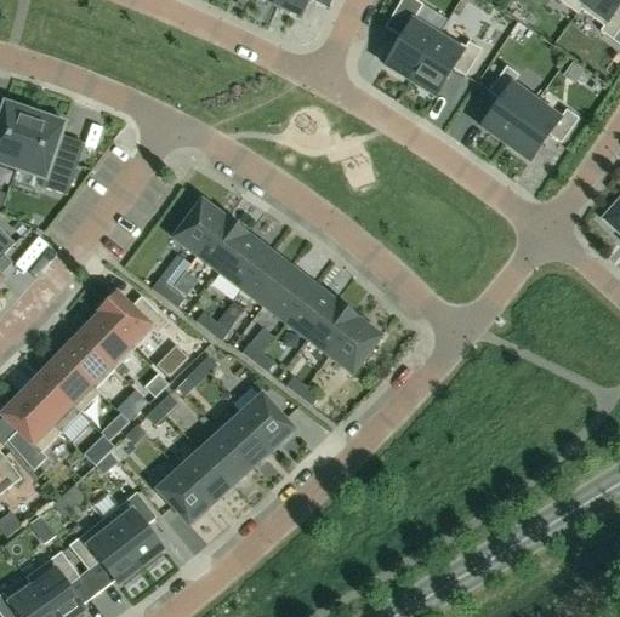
[(279,0),(277,6),(300,17),(308,0),(311,0),(328,9),(331,0),(279,0)]
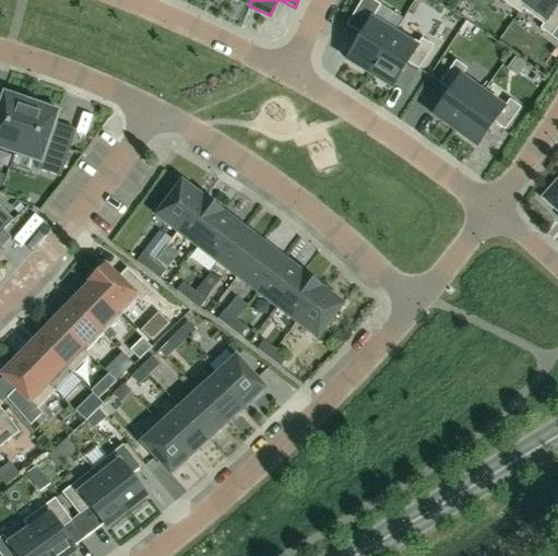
[(368,71),(392,32),(402,15),(376,0),(359,0),(346,24),(360,33),(345,57),(368,71)]
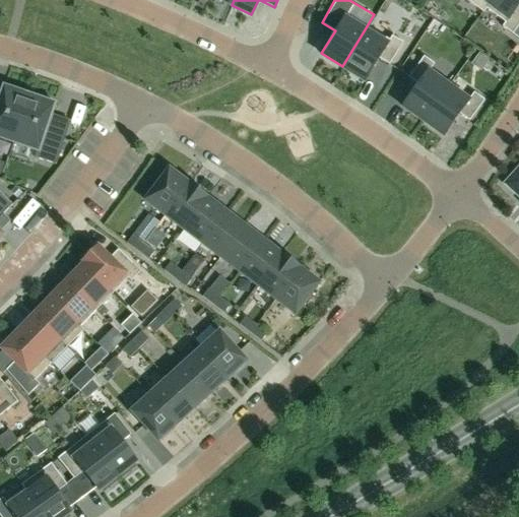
[(485,7),(490,0),(467,0),(482,10),(485,7)]
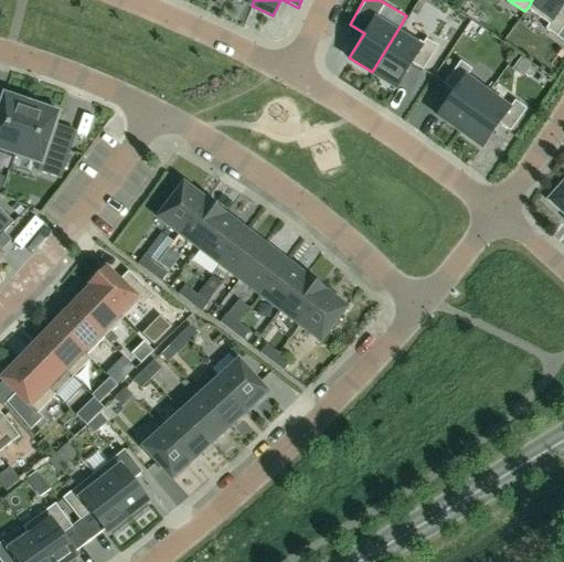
[(532,0),(528,8),(547,23),(544,27),(563,40),(563,6),(562,4),(563,1),(563,0),(532,0)]
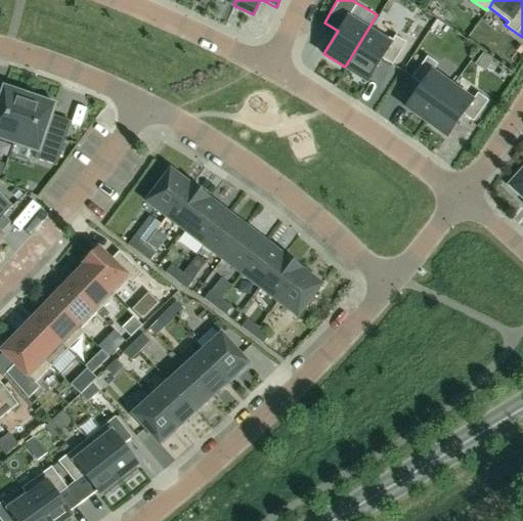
[(391,63),(405,41),(394,34),(389,42),(367,30),(345,67),(366,81),(381,57),(391,63)]
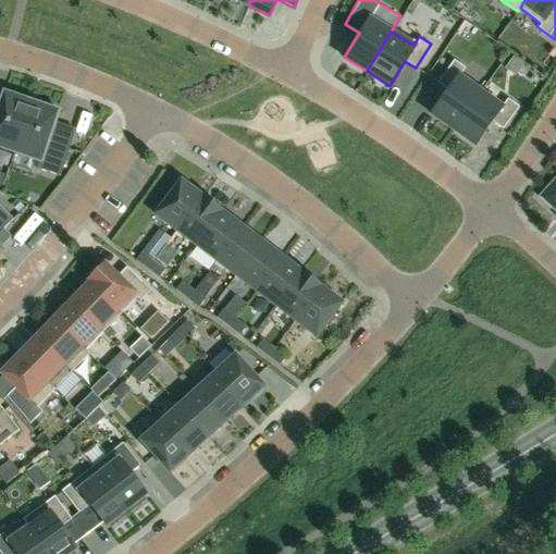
[(452,128),(480,90),(458,75),(465,66),(453,58),(436,81),(447,88),(430,112),(452,128)]
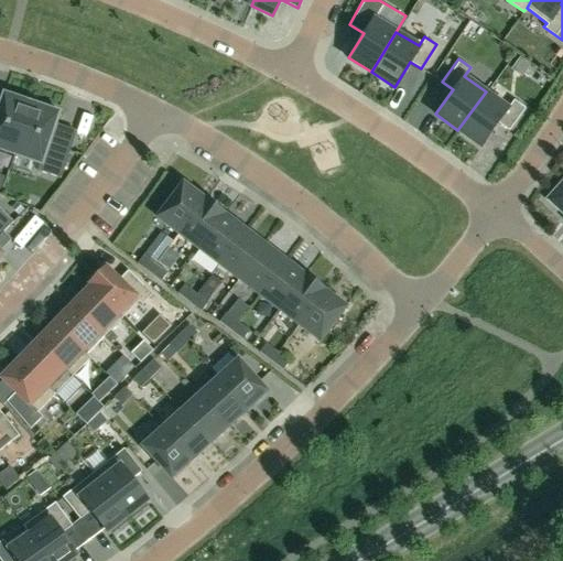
[(0,147),(13,152),(31,103),(22,99),(24,95),(9,90),(8,94),(4,93),(0,105),(0,147)]
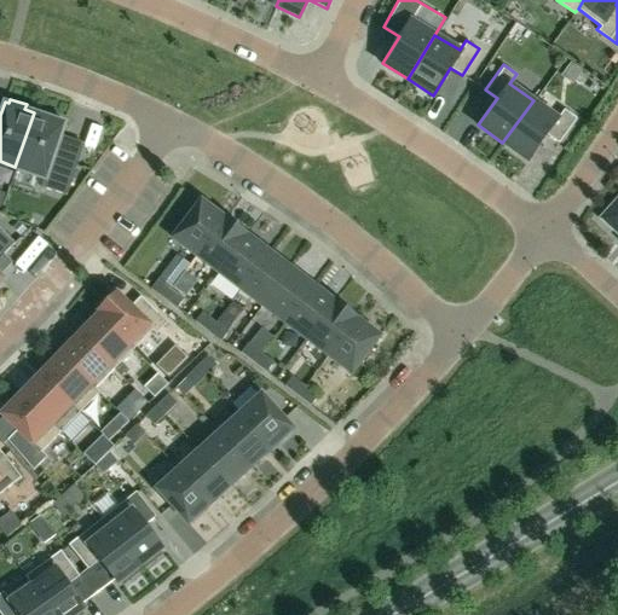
[(558,141),(576,116),(564,108),(556,117),(533,100),(503,143),(527,160),(546,133),(558,141)]
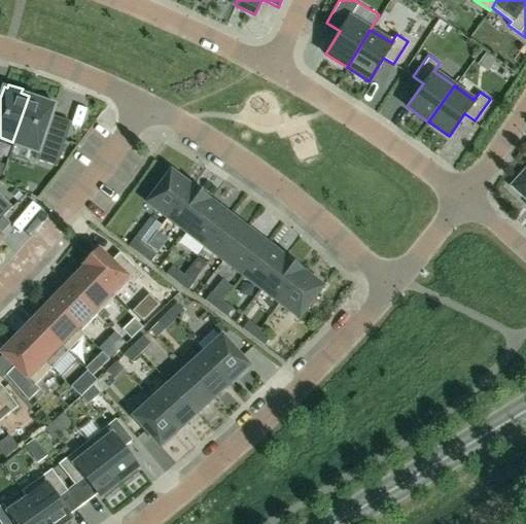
[(37,98),(29,96),(12,142),(36,150),(34,158),(56,165),(65,137),(50,132),(53,126),(47,124),(54,104),(50,103),(51,99),(38,94),(37,98)]
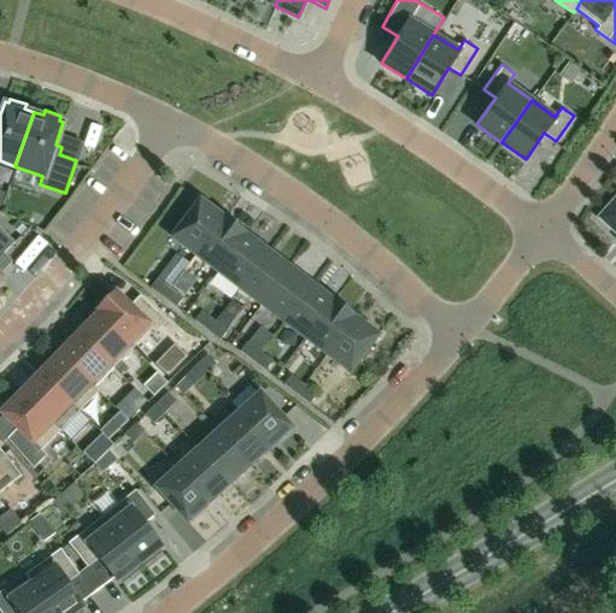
[(615,195),(598,216),(615,231),(615,195)]
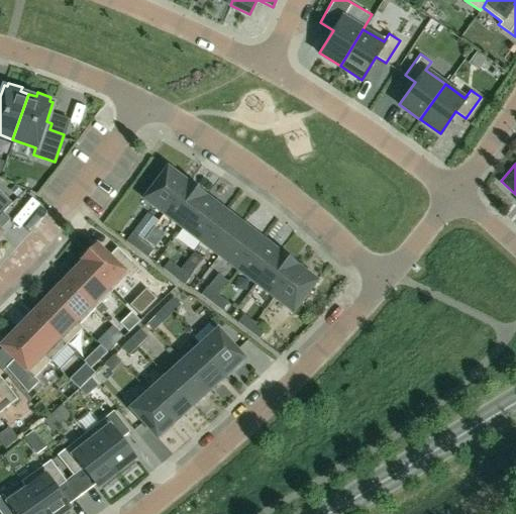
[(164,211),(187,181),(168,167),(144,197),(164,211)]
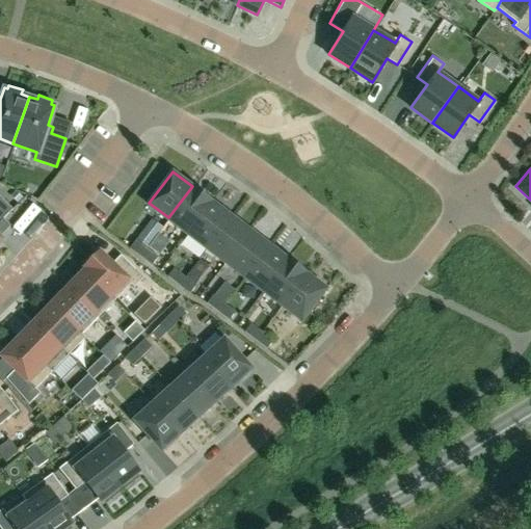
[(168,217),(186,232),(211,201),(192,186),(168,217)]
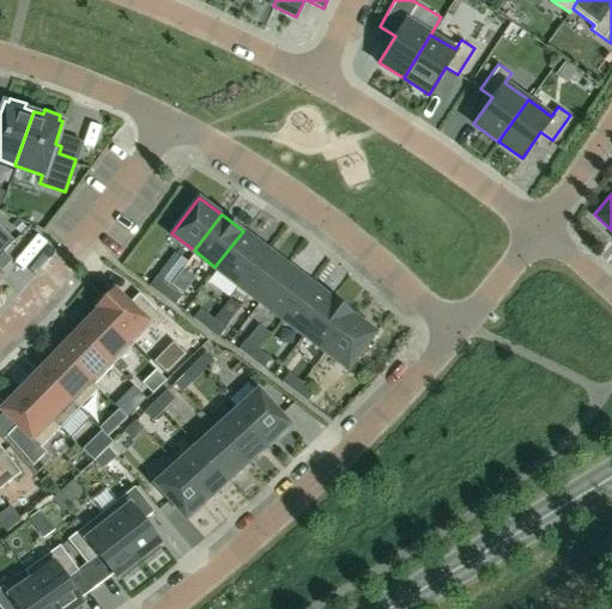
[(16,215),(8,223),(18,232),(25,225),(16,215)]
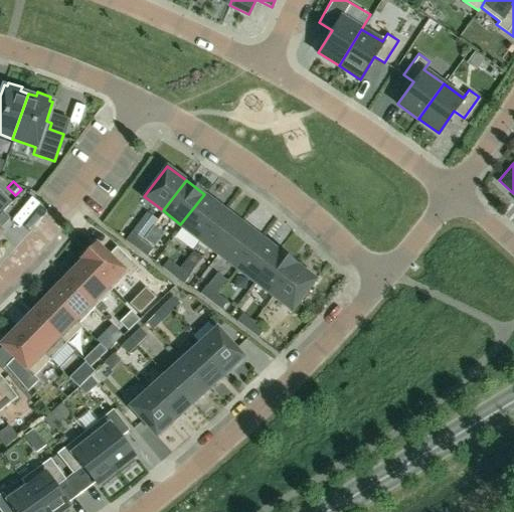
[(0,211),(11,201),(0,189),(0,231),(1,230),(0,229),(0,211)]
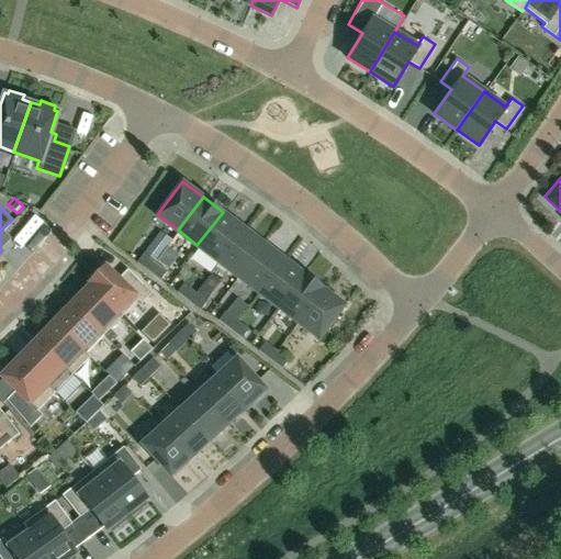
[(197,245),(217,260),(243,227),(223,212),(197,245)]
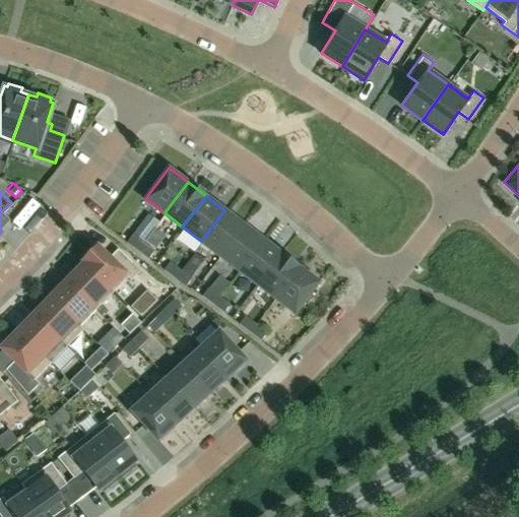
[(201,241),(219,255),(243,224),(224,210),(201,241)]
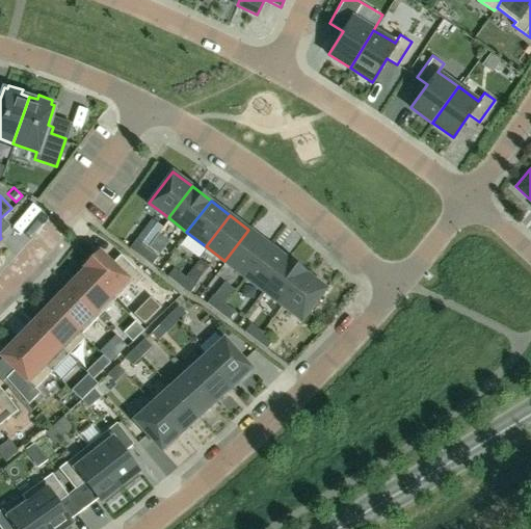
[(144,226),(135,238),(147,246),(155,235),(144,226)]
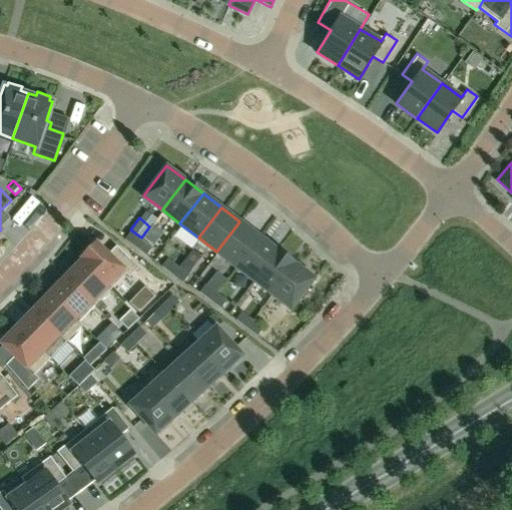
[(216,251),(234,266),(258,235),(239,221),(216,251)]
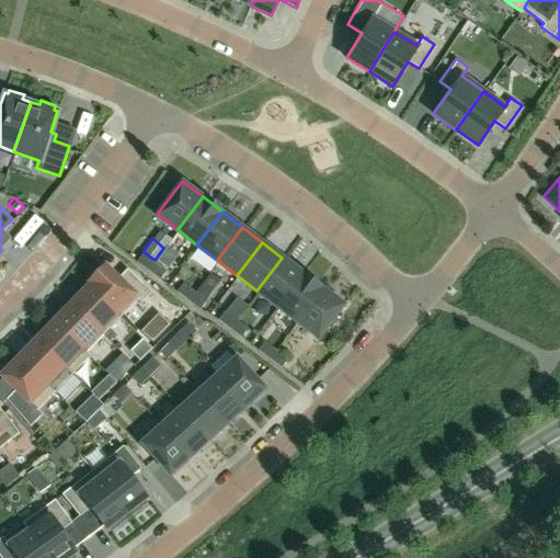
[(136,260),(148,269),(155,260),(143,251),(136,260)]
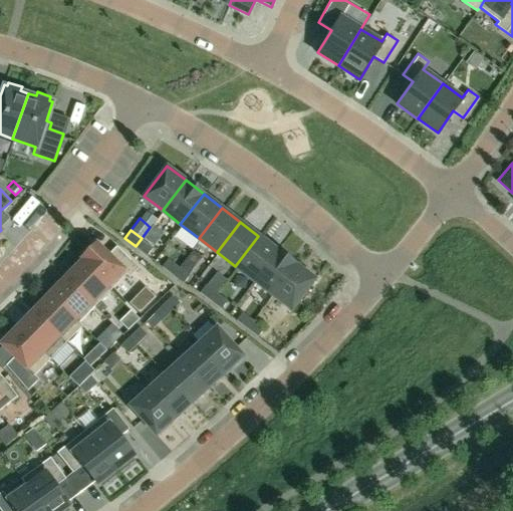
[(235,266),(254,280),(277,249),(258,236),(235,266)]
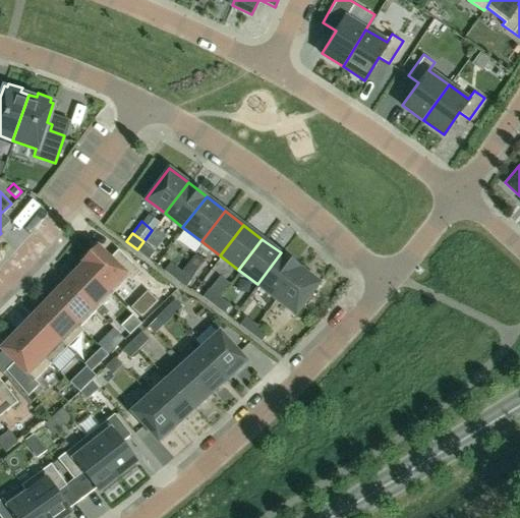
[(154,249),(143,241),(137,249),(148,257),(154,249)]
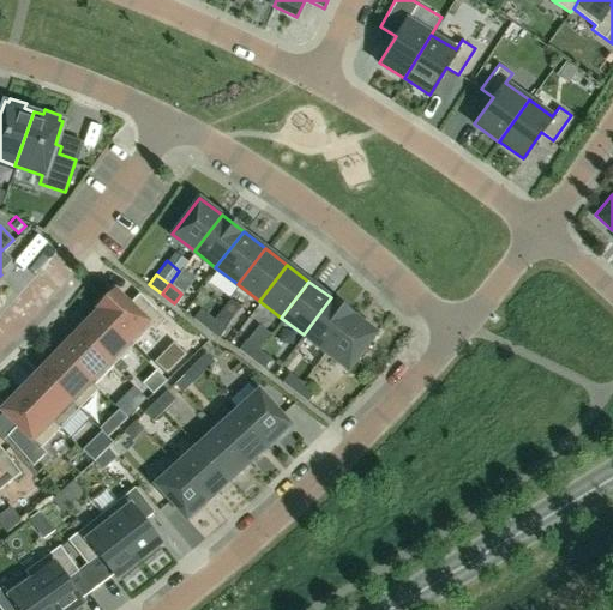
[(133,307),(114,289),(97,307),(98,308),(133,342),(150,325),(154,330),(166,318),(143,296),(133,307)]
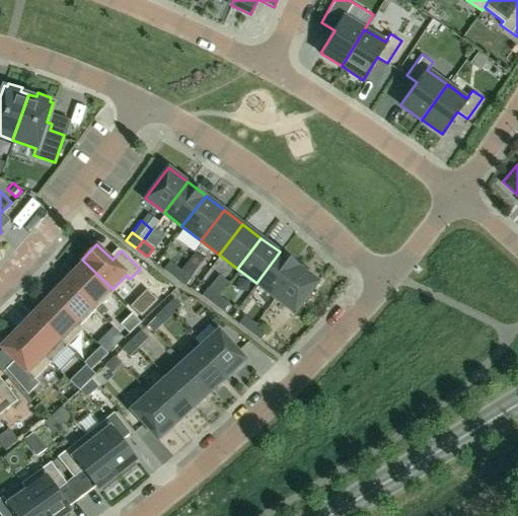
[(194,249),(179,268),(191,276),(204,258),(194,249)]
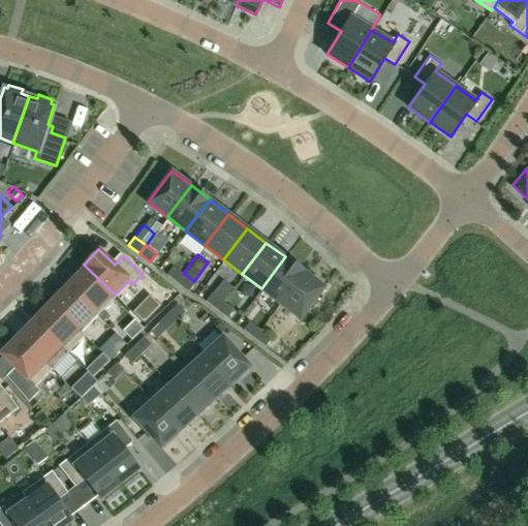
[(279,302),(303,271),(285,256),(261,288),(279,302)]
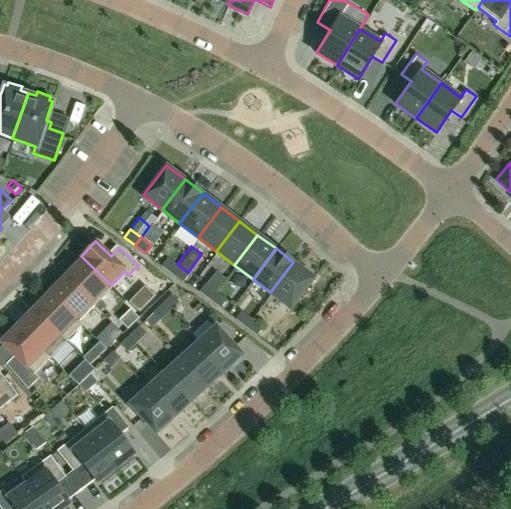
[(160,264),(171,272),(177,264),(167,256),(160,264)]
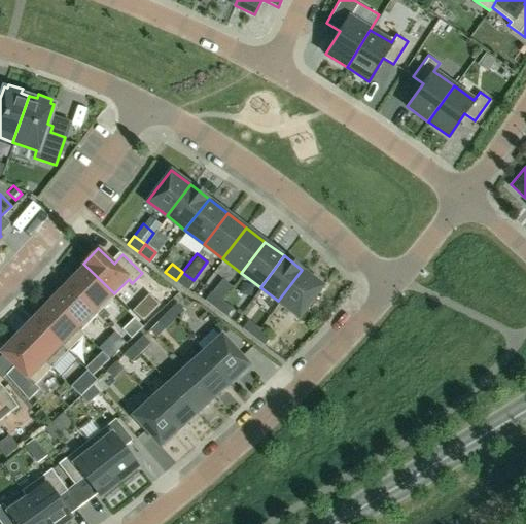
[(84,265),(68,282),(98,311),(114,293),(84,265)]
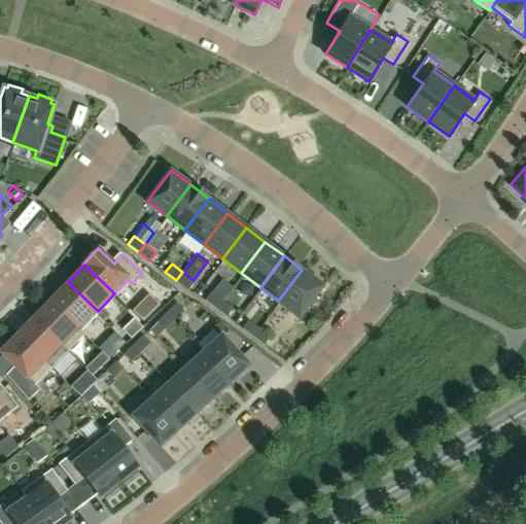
[(297,316),(321,284),(302,270),(278,301),(297,316)]
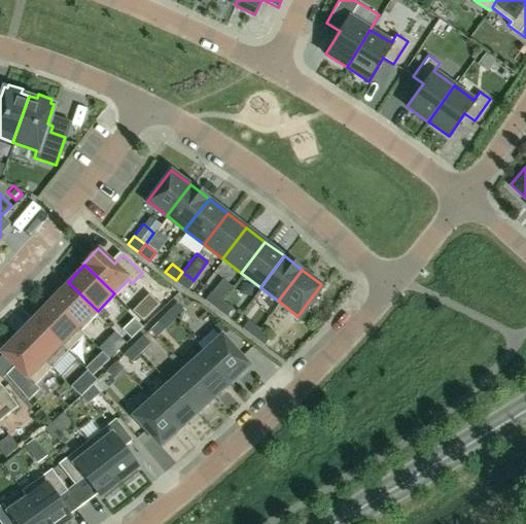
[(182,272),(176,280),(187,288),(194,280),(182,272)]
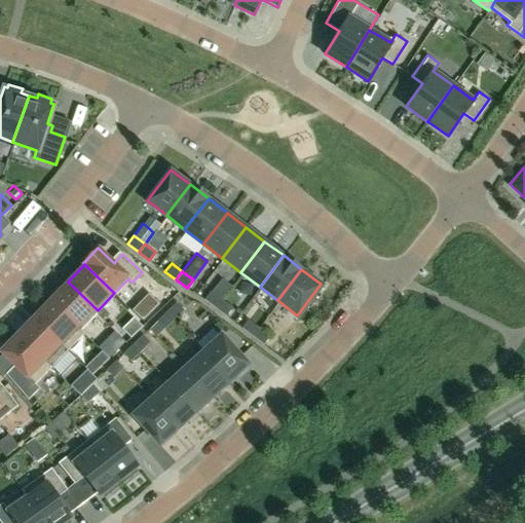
[(98,310),(68,282),(50,299),(80,328),(98,310)]
